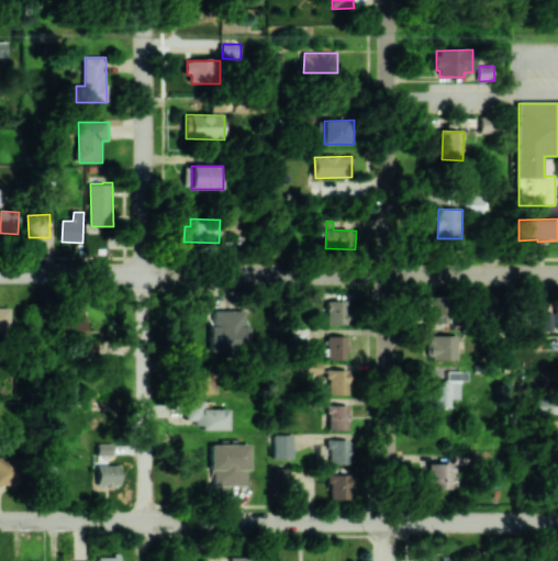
[(452,298),(431,298),(432,325),(453,325),(452,298)]
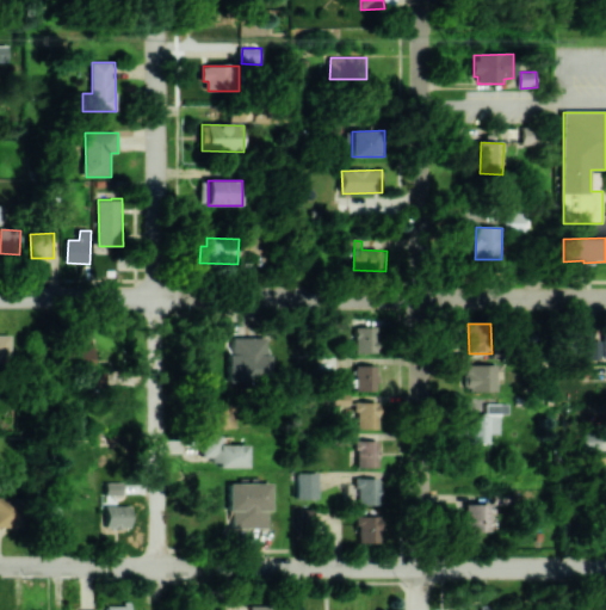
[(379,353),(379,328),(358,327),(357,353),(379,353)]
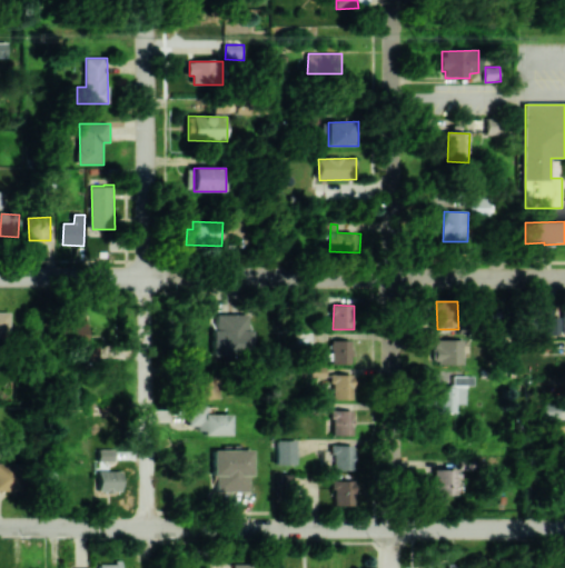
[(83,362),(109,361),(108,345),(88,346),(86,314),(65,315),(66,330),(70,330),(70,342),(82,341),(83,362)]
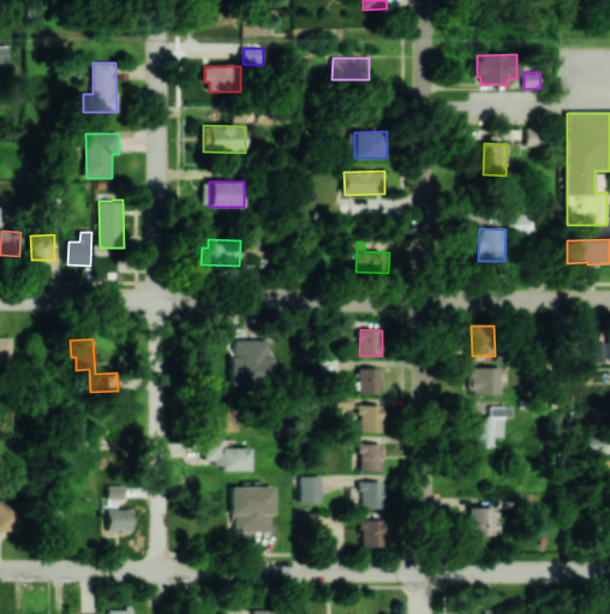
[(13,340),(0,340),(0,365),(13,367),(13,340)]
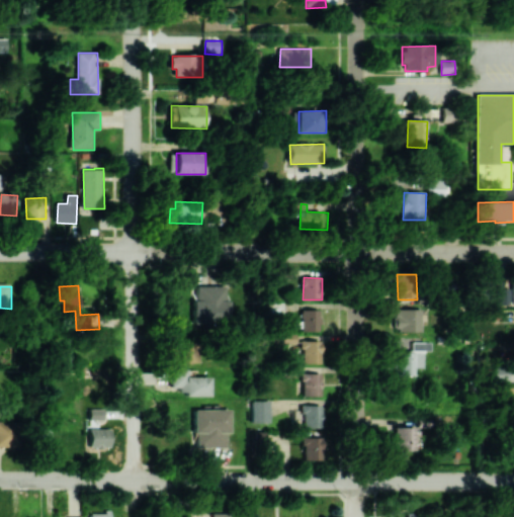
[(196,325),(230,325),(231,286),(196,286),(196,325)]
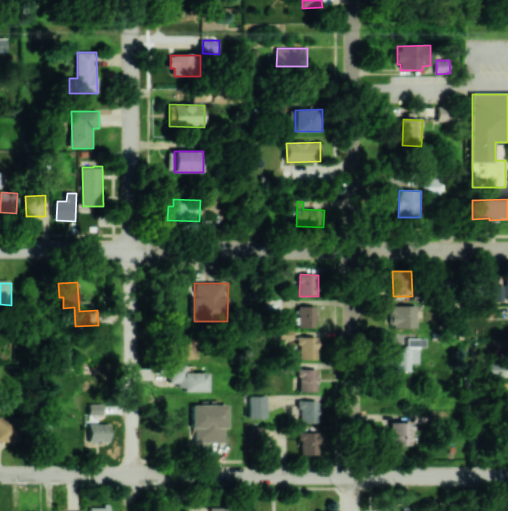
[(506,286),(494,285),(493,301),(505,302),(506,286)]
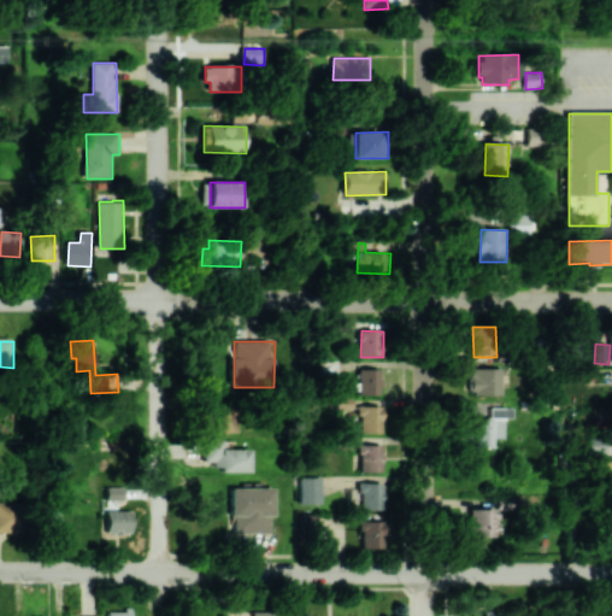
[(506,396),(505,368),(474,369),(474,396),(506,396)]
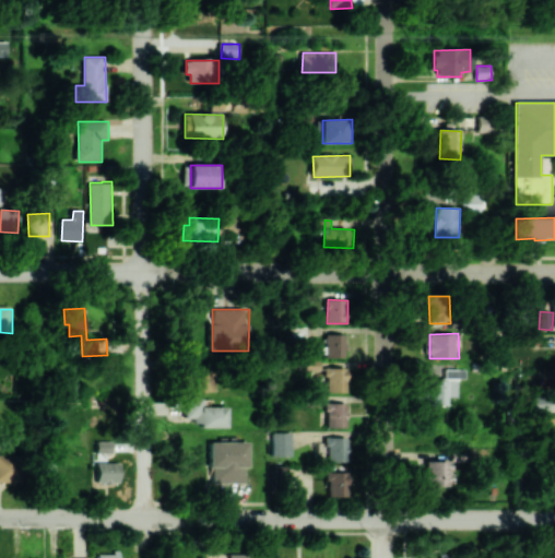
[(327,358),(349,358),(349,335),(327,334),(327,358)]
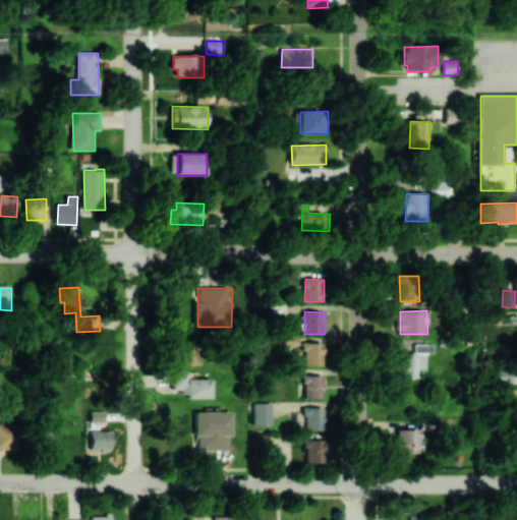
[(305,366),(325,366),(325,344),(305,343),(305,366)]
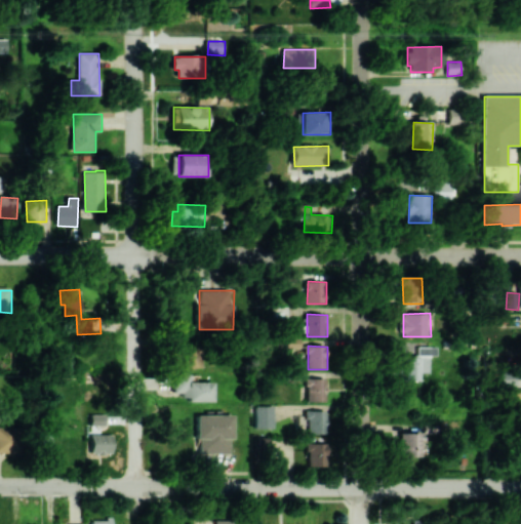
[(201,368),(202,348),(178,347),(177,367),(201,368)]
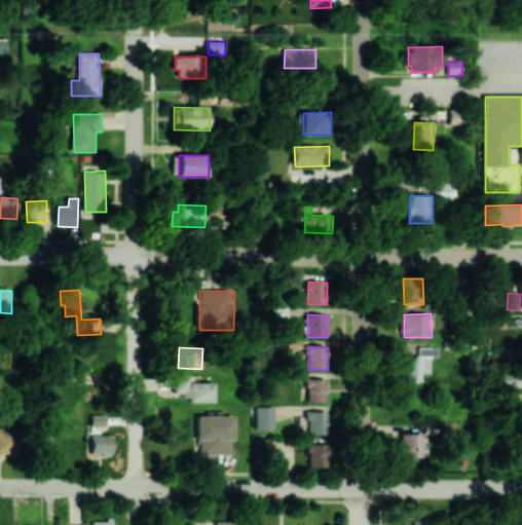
[(423,381),(423,374),(432,374),(432,357),(441,357),(441,348),(421,348),(421,358),(402,358),(403,382),(423,381)]
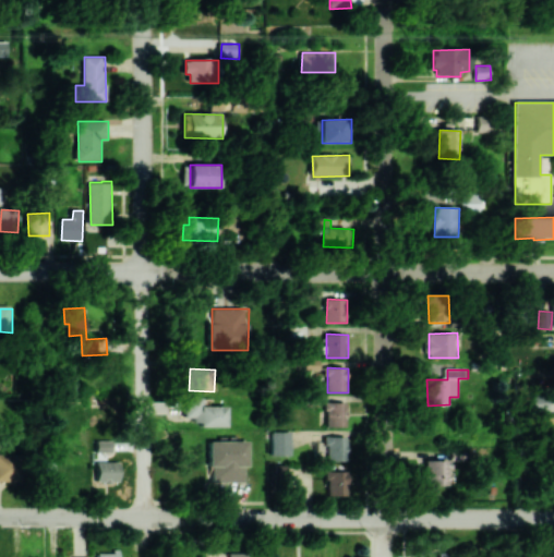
[(229,427),(228,407),(204,407),(204,398),(185,399),(187,419),(199,418),(199,427),(229,427)]
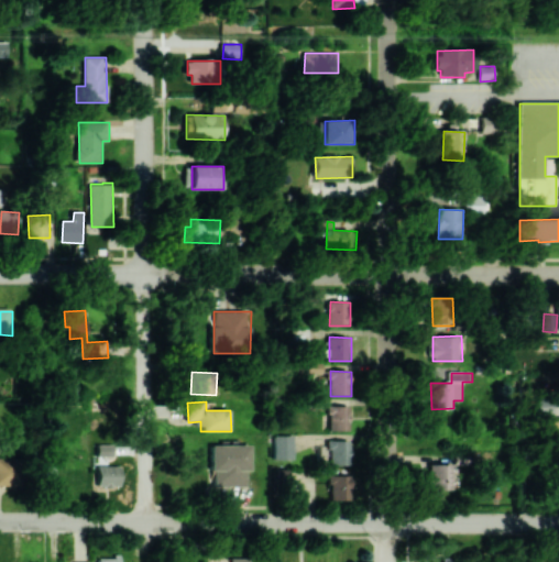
[(330,431),(351,431),(351,406),(330,406),(330,431)]
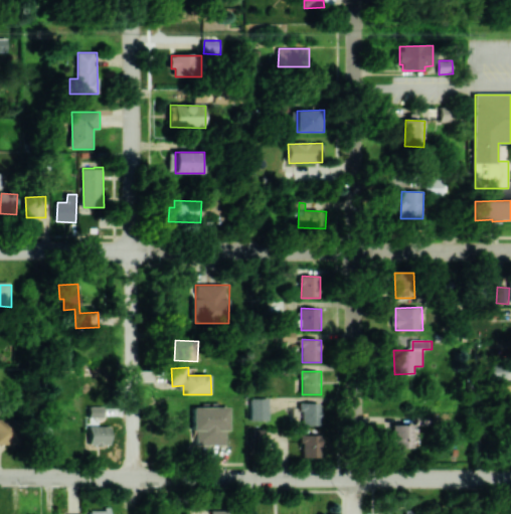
[(270,398),(251,398),(251,421),(271,420),(270,398)]
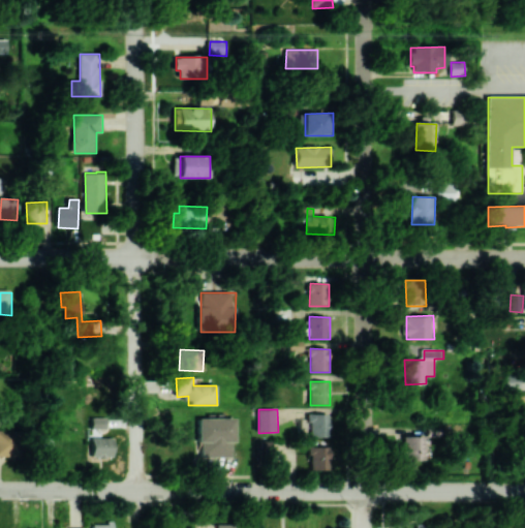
[(330,438),(330,414),(310,414),(310,437),(330,438)]
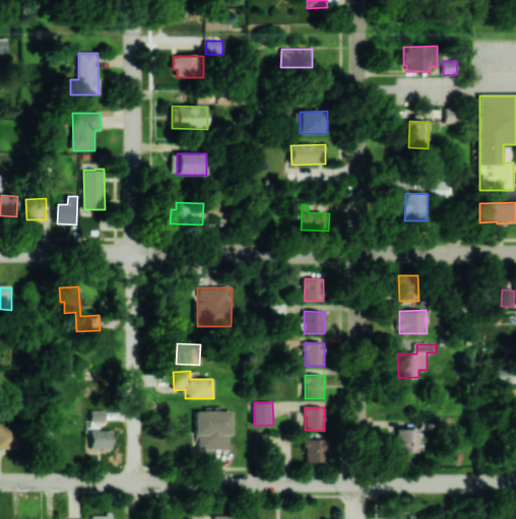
[(197,450),(232,450),(231,411),(196,412),(197,450)]
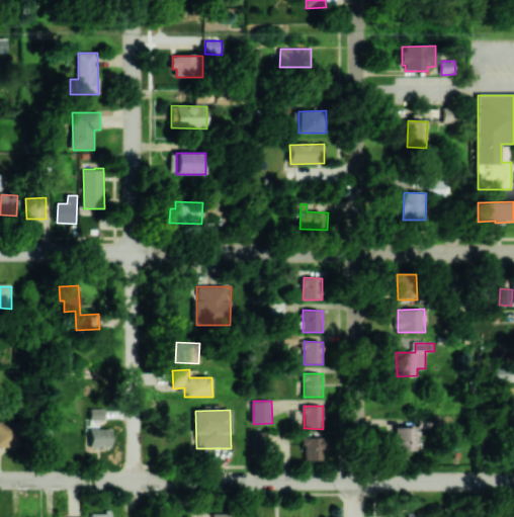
[(0,422),(0,447),(16,448),(17,423),(0,422)]
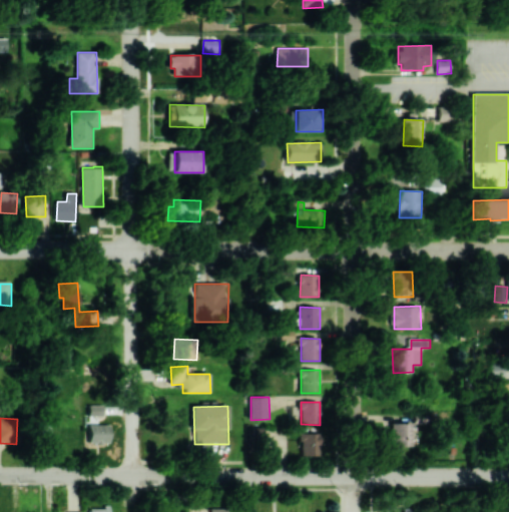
[(51,443),(52,424),(30,424),(30,443),(51,443)]
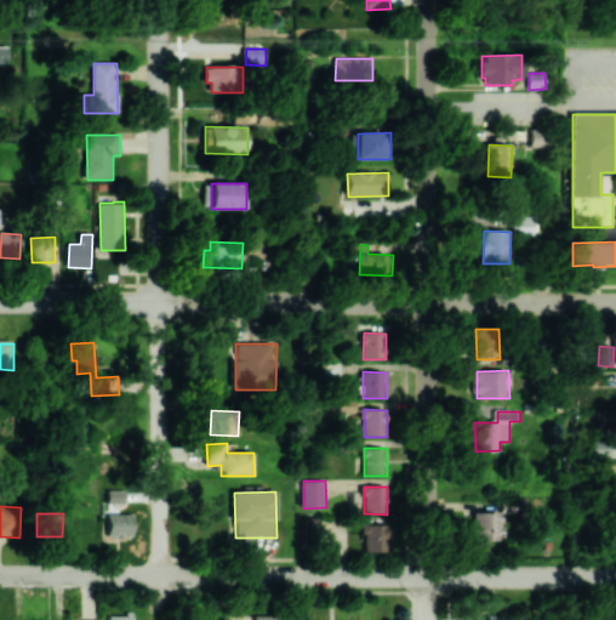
[(489,552),(489,540),(501,541),(501,513),(475,513),(474,552),(489,552)]
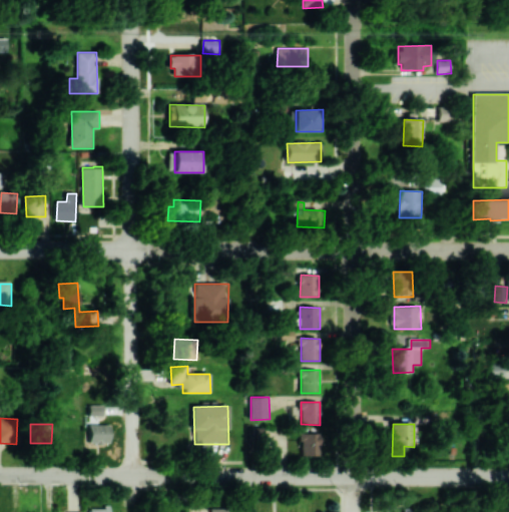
[(90,444),(112,444),(112,426),(90,426),(90,444)]
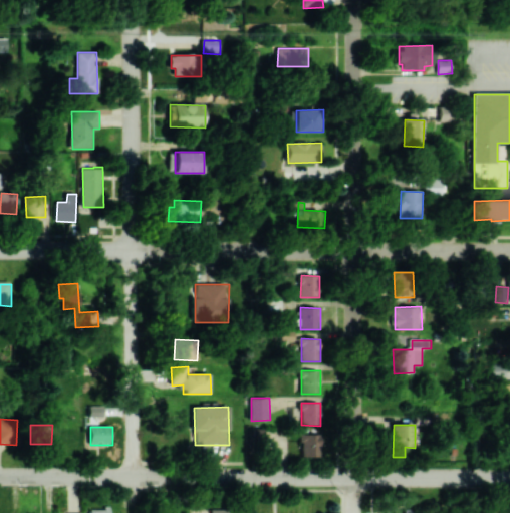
[(251,441),(263,442),(263,430),(251,429),(251,441)]
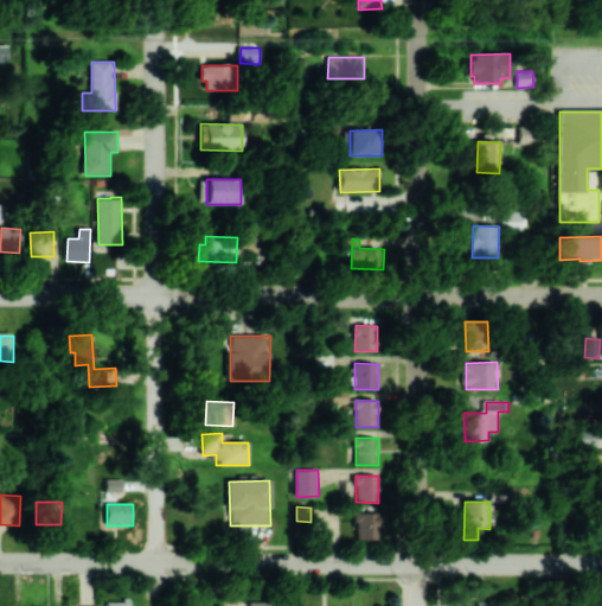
[(356,540),(379,540),(379,512),(356,512),(356,540)]
